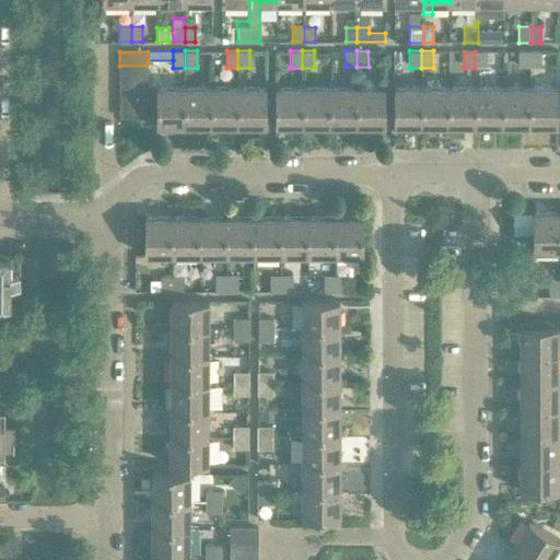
[(475,51),(475,68),(487,68),(487,51),(475,51)]
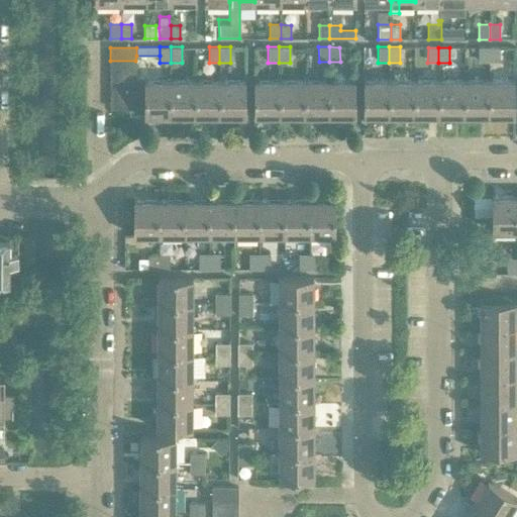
[(489,63),(489,47),(478,47),(478,63),(489,63)]
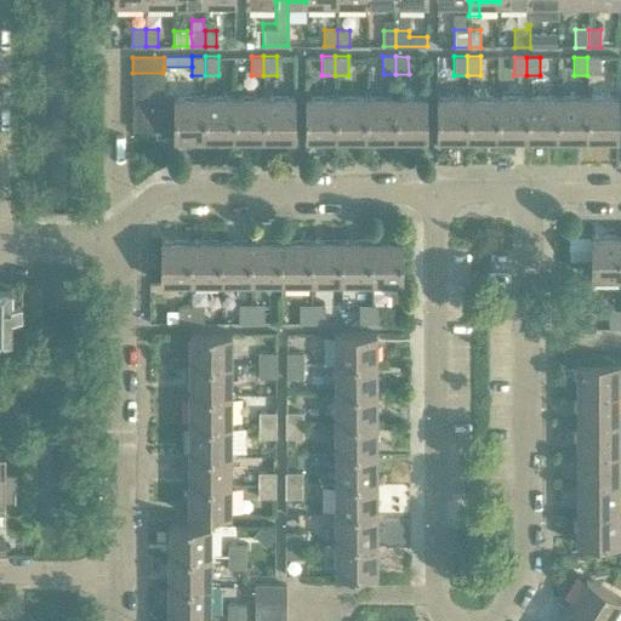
[(587,57),(587,75),(600,75),(600,57),(587,57)]
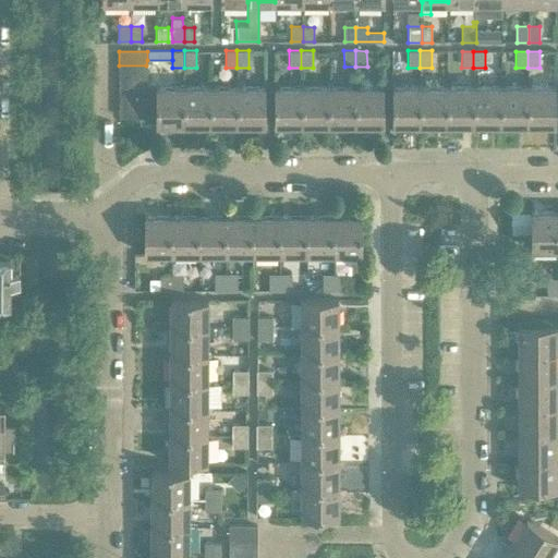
[(119,77),(146,77),(146,65),(119,65),(119,77)]
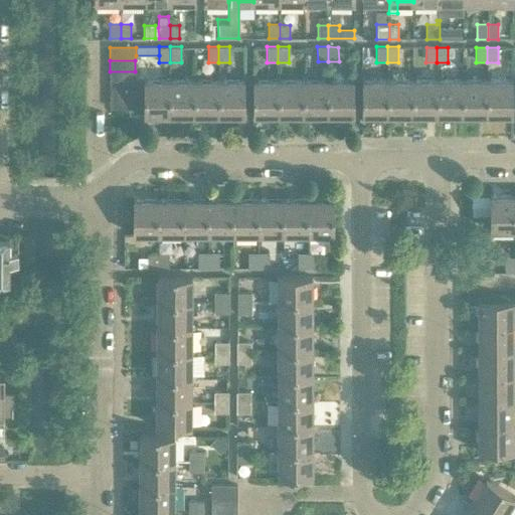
[(110,82),(135,82),(135,71),(110,71),(110,82)]
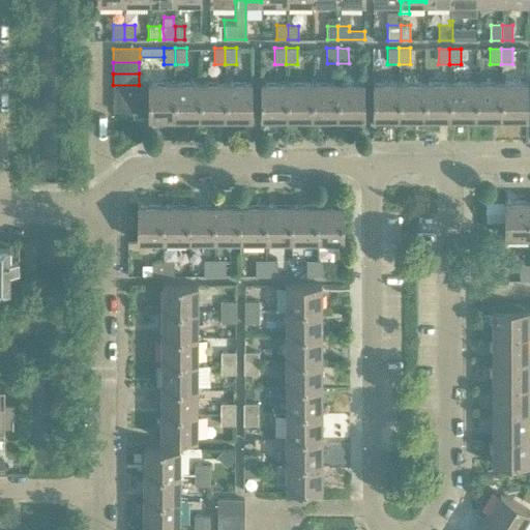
[(175,118),(175,82),(149,82),(148,118),(175,118)]
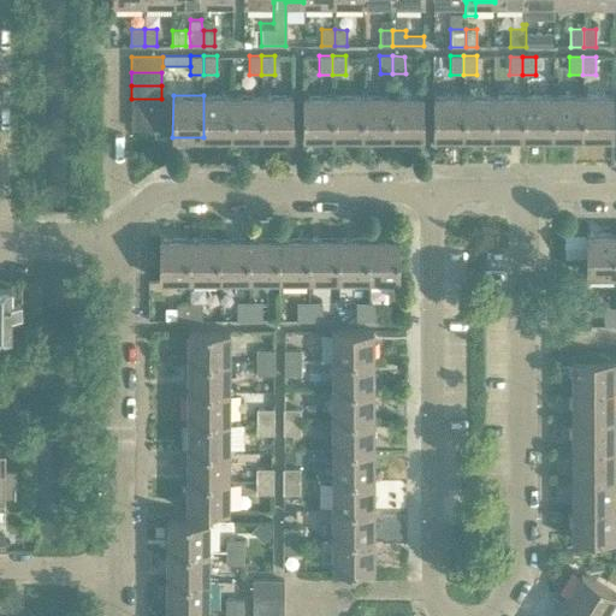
[(203,137),(234,137),(234,95),(203,95),(203,137)]
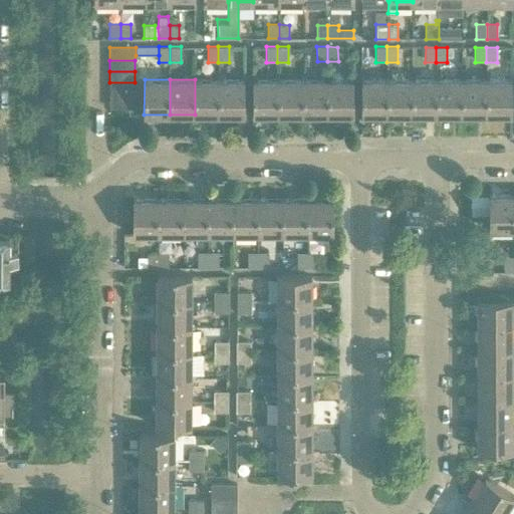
[(195,114),(219,114),(219,79),(195,79),(195,114)]
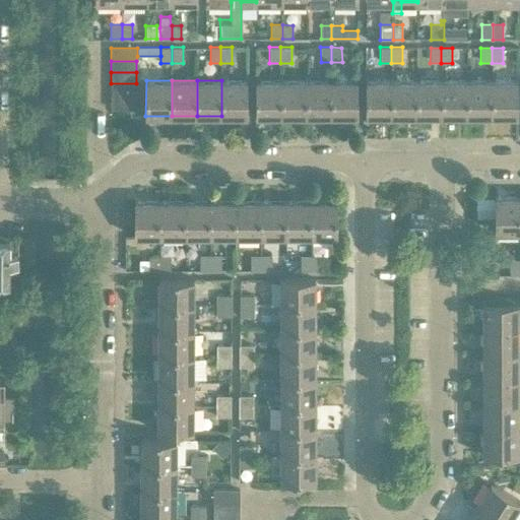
[(248,80),(221,80),(221,116),(248,116),(248,80)]
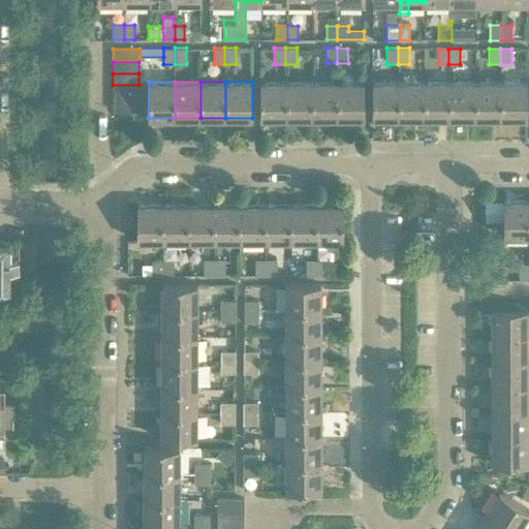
[(372,118),(399,118),(399,82),(372,82),(372,118)]
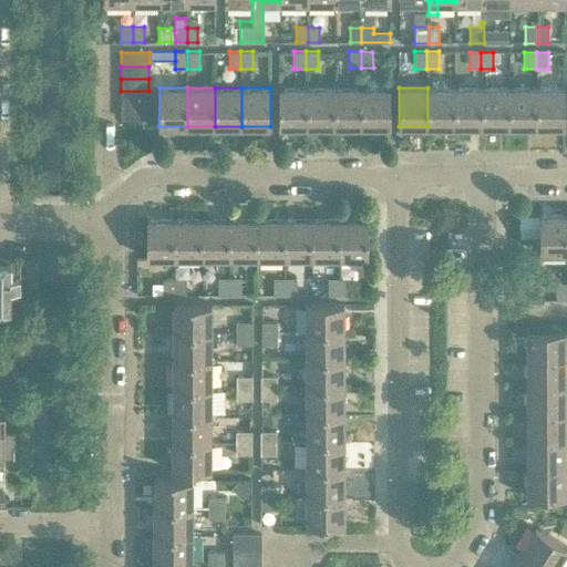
[(455,88),(428,88),(428,126),(455,126),(455,88)]
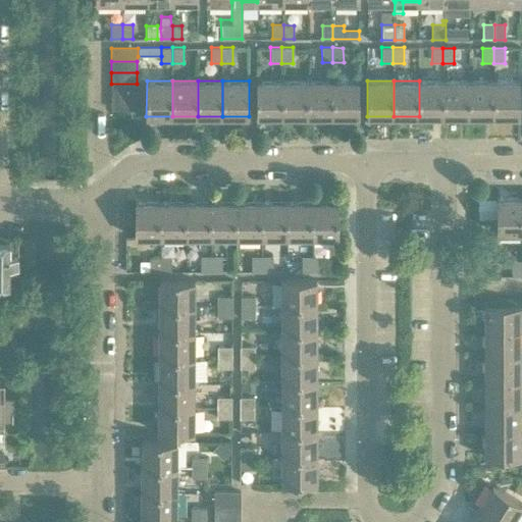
[(444,81),(419,81),(419,116),(444,116),(444,81)]
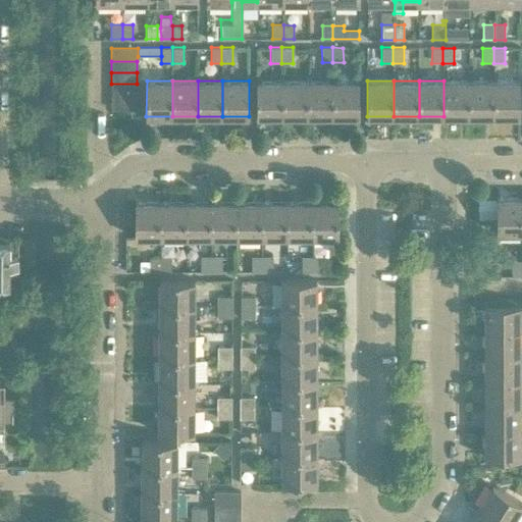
[(469,81),(444,81),(444,116),(469,116),(469,81)]
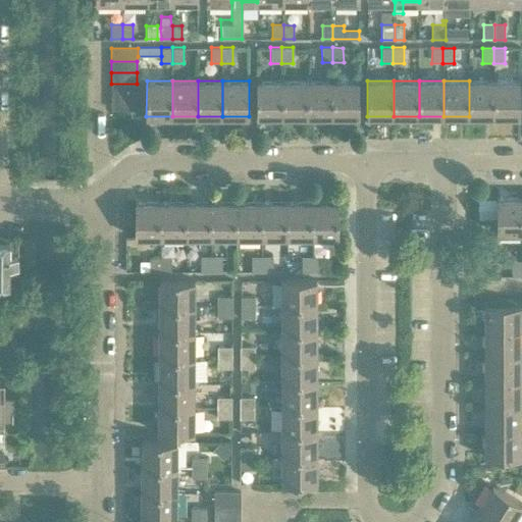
[(493,81),(469,81),(469,116),(494,116),(493,81)]
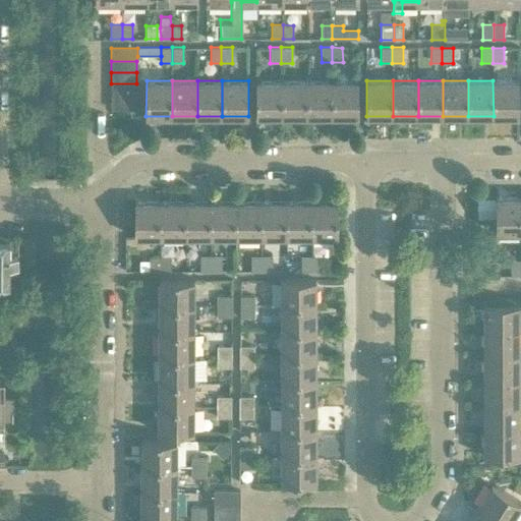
[(519,80),(493,80),(494,116),(519,116),(519,80)]
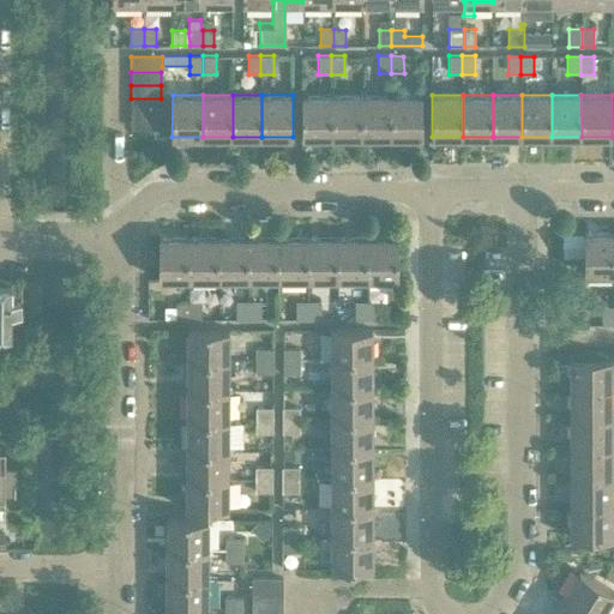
[(302,137),(332,137),(333,96),(302,96),(302,137)]
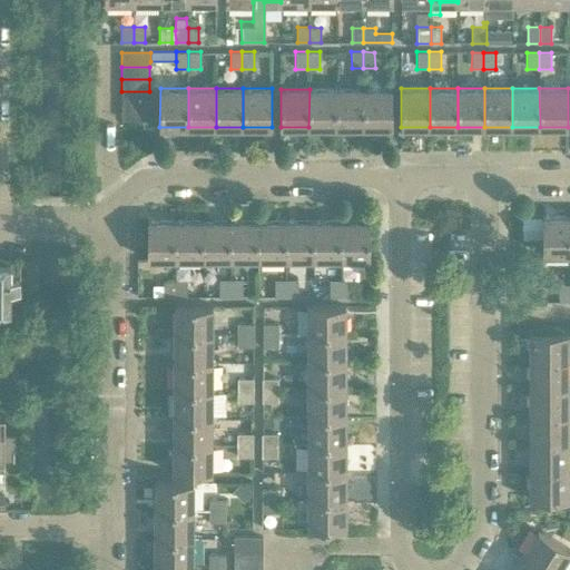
[(336,89),(310,89),(308,127),(336,127),(336,89)]
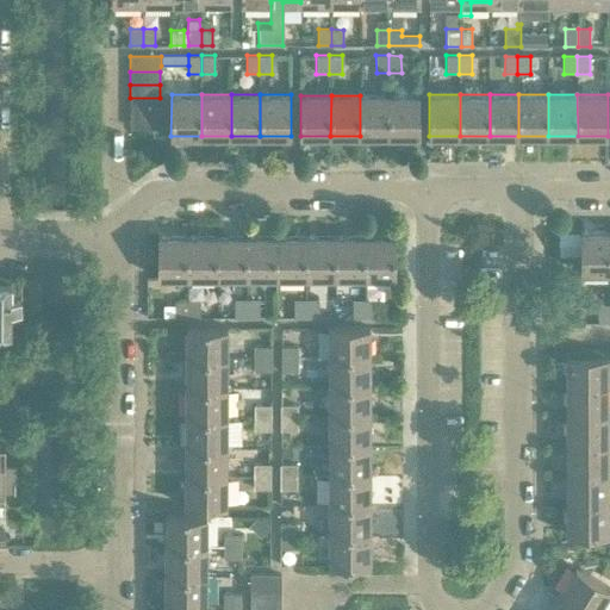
[(390,95),(360,95),(360,136),(390,136),(390,95)]
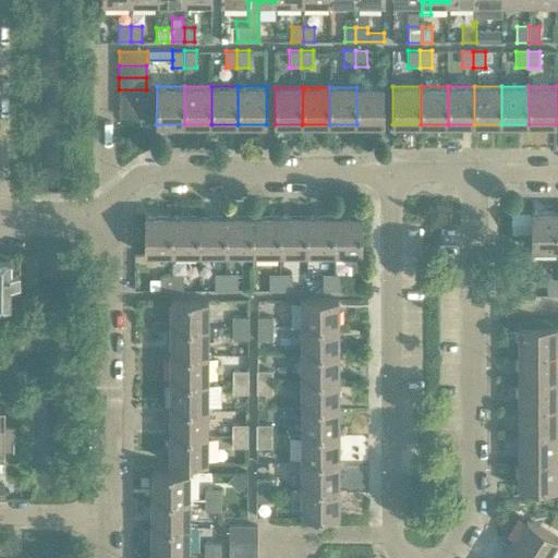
[(384,87),(356,87),(356,124),(384,124),(384,87)]
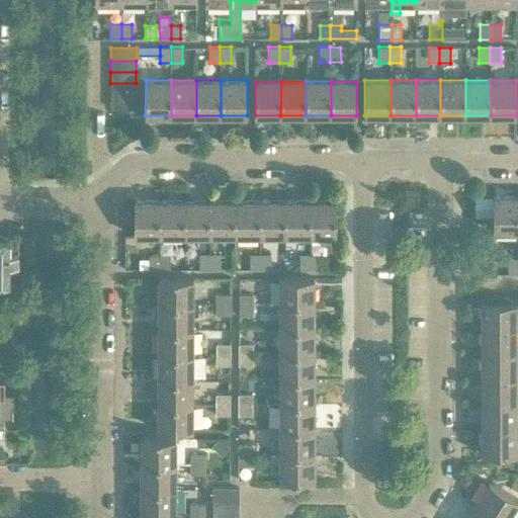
[(110,95),(136,96),(136,83),(110,83),(110,95)]
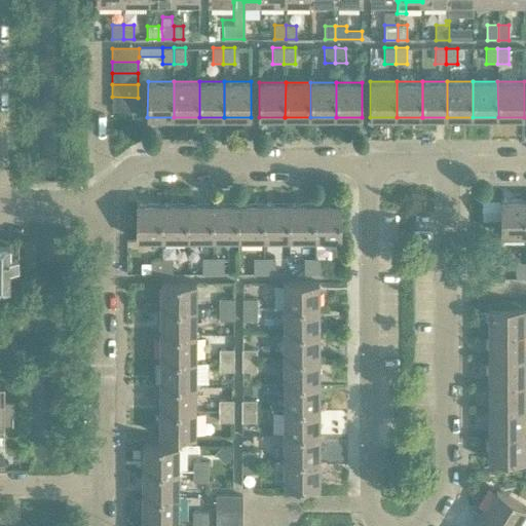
[(138,110),(138,98),(112,97),(112,110),(138,110)]
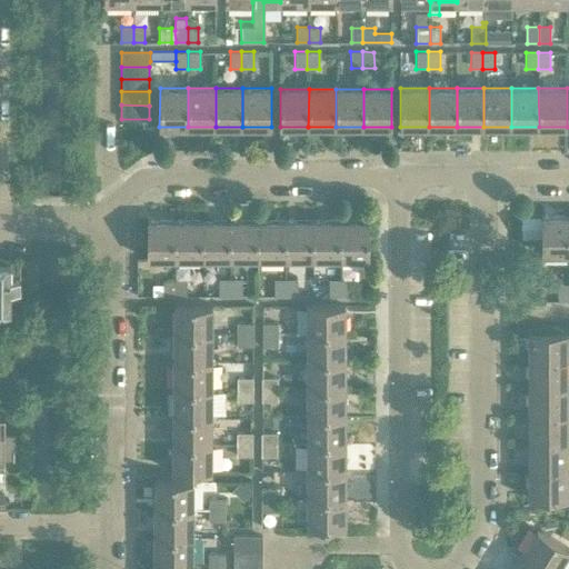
[(568,253),(568,215),(541,216),(542,253),(568,253)]
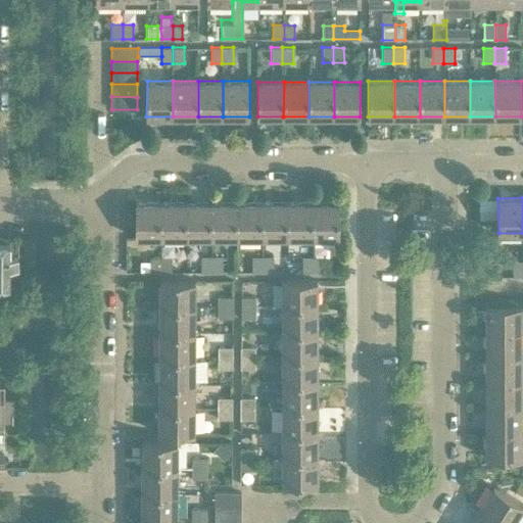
[(162,238),(162,202),(136,202),(136,238),(162,238)]
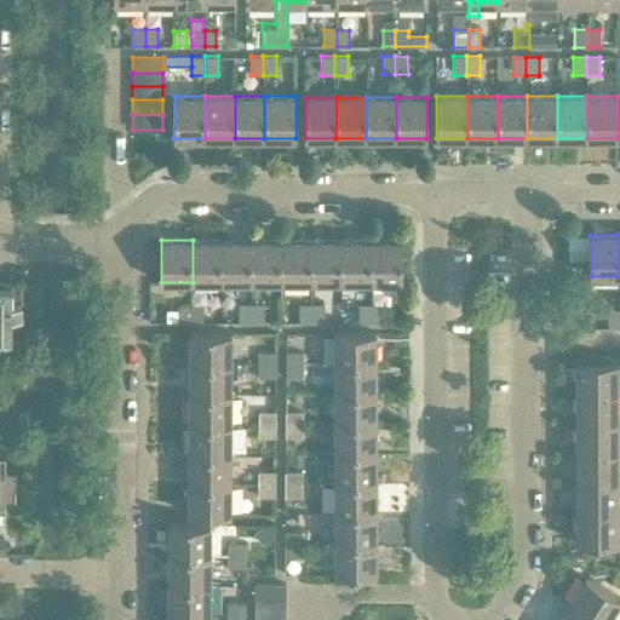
[(222,240),(193,240),(193,282),(222,282),(222,240)]
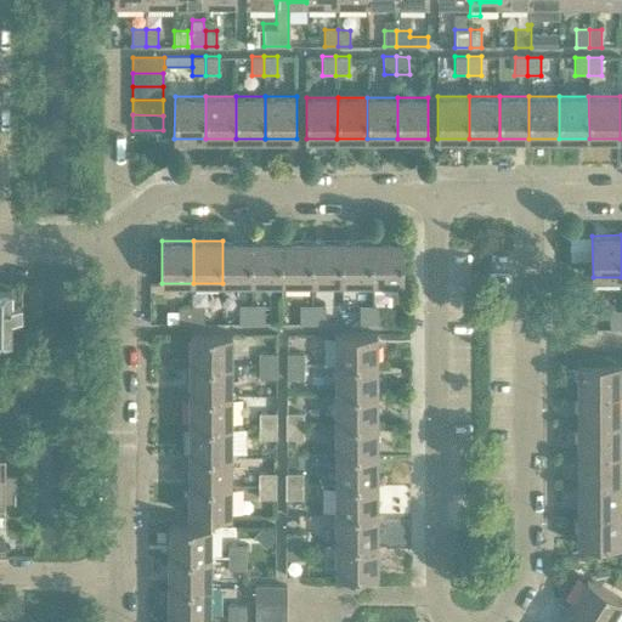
[(253,241),(222,241),(222,283),(253,283),(253,241)]
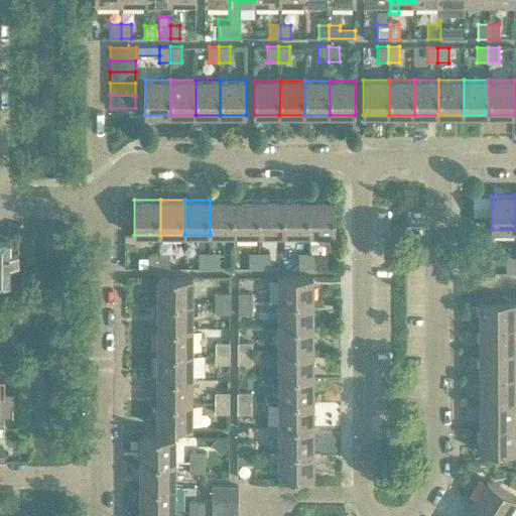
[(235,200),(210,200),(210,235),(235,235),(235,200)]
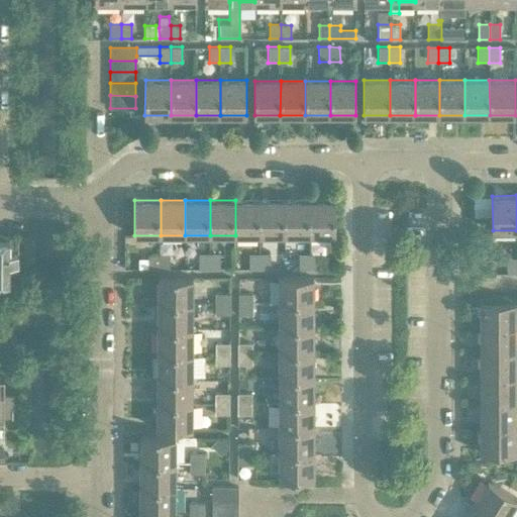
[(260,200),(235,200),(235,235),(261,235),(260,200)]
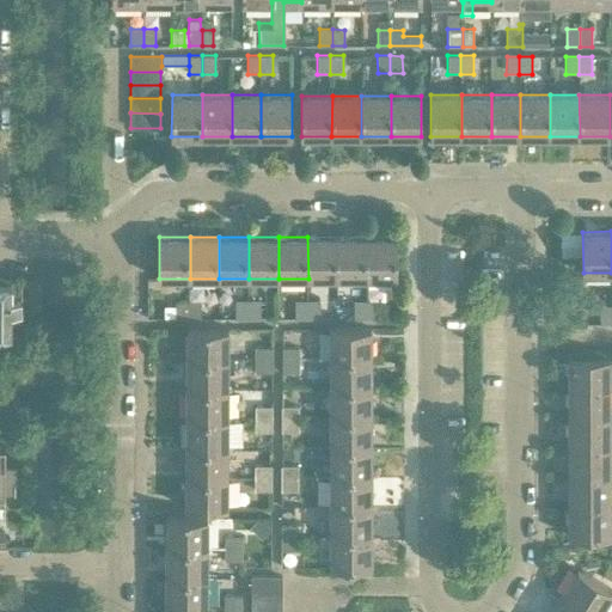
[(337,237),(307,237),(308,279),(337,279),(337,237)]
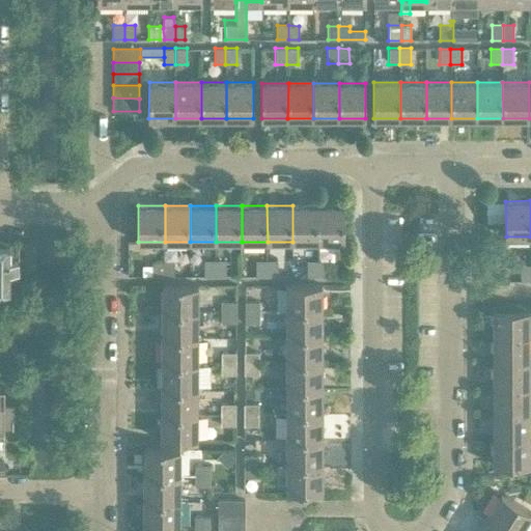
[(292,242),(318,242),(318,205),(292,205),(292,242)]
